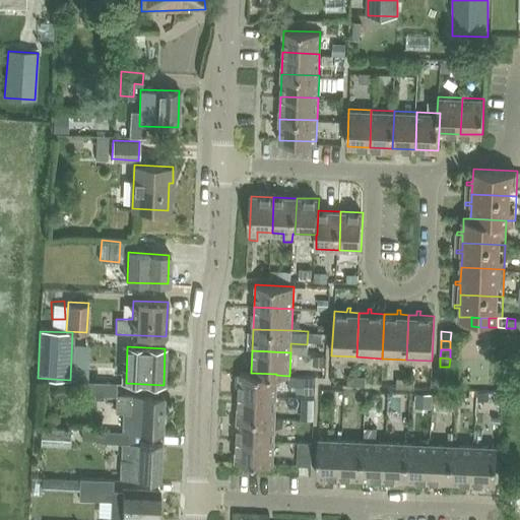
[(239,372),(238,394),(275,396),(276,375),(276,374),(251,373),(239,372)]
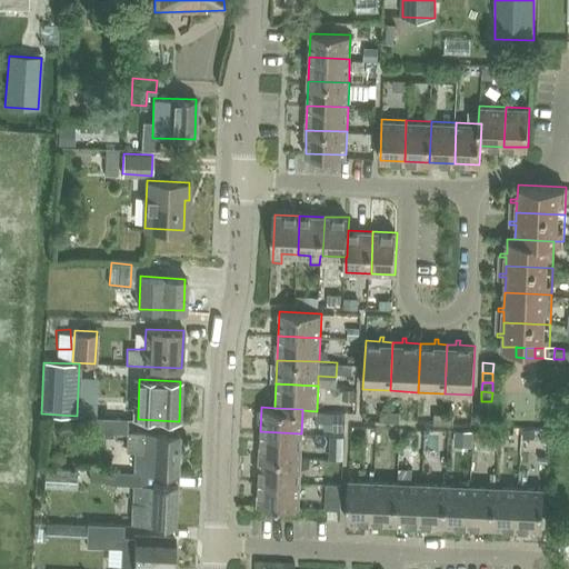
[(381,411),(380,421),(390,421),(391,411),(381,411)]
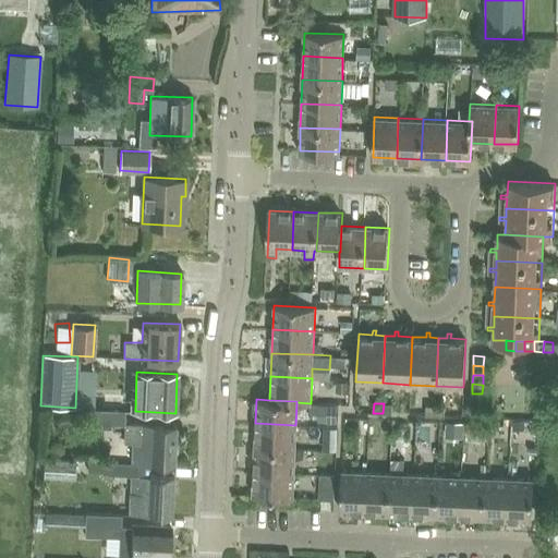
[(384,403),(383,413),(392,414),(392,403),(384,403)]
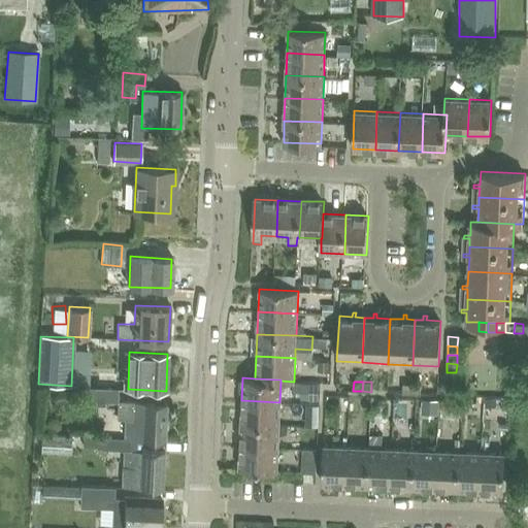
[(318,400),(319,383),(302,383),(301,399),(318,400)]
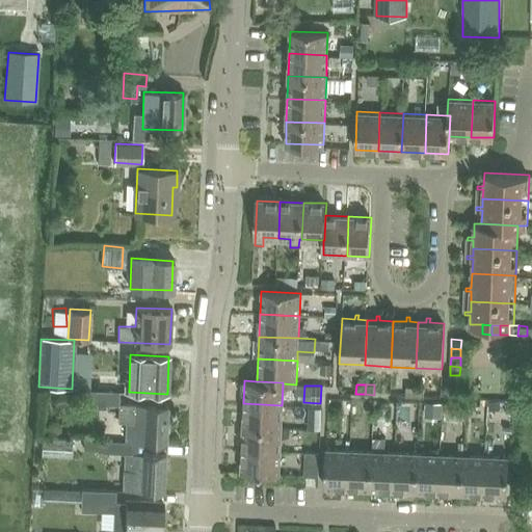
[(406,387),(406,396),(416,397),(416,387),(406,387)]
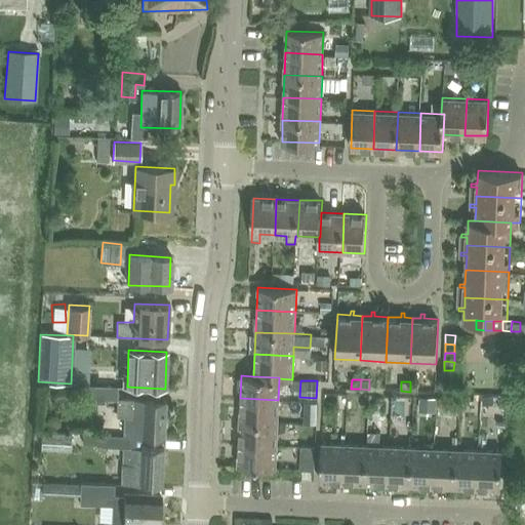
[(410,381),(410,392),(418,392),(419,382),(410,381)]
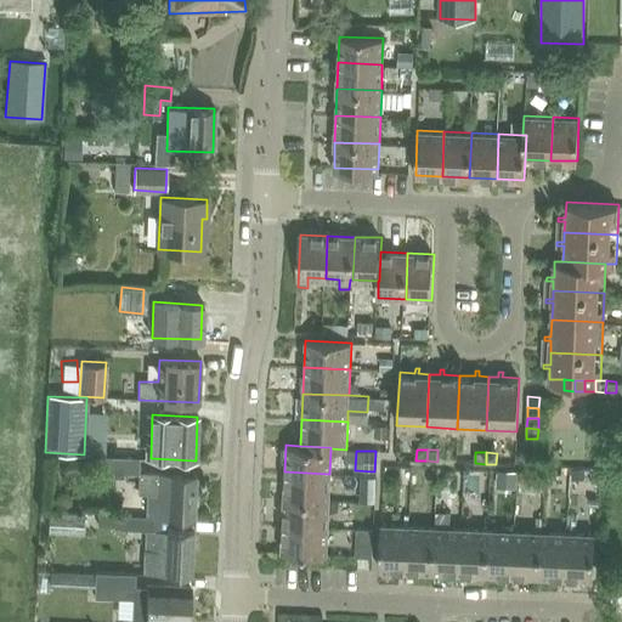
[(99,457),(99,471),(103,471),(103,478),(124,478),(124,471),(139,473),(140,458),(99,457)]
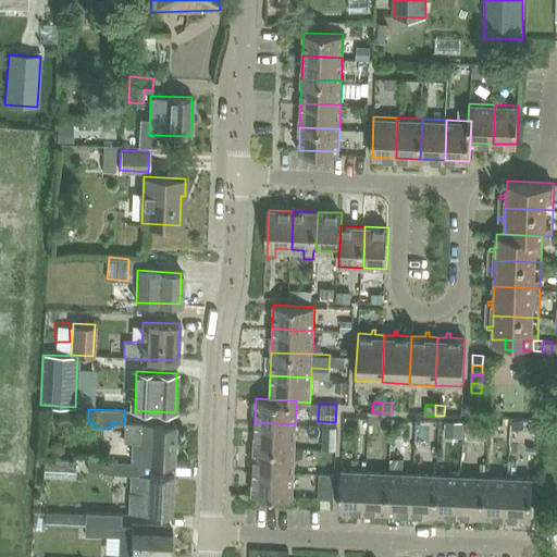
[(359,418),(358,435),(368,435),(369,418),(359,418)]
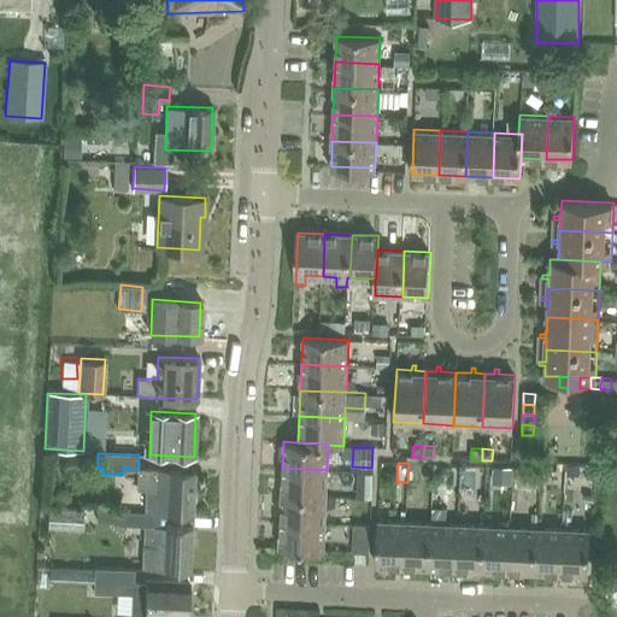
[(419,464),(409,463),(407,482),(418,483),(419,464)]
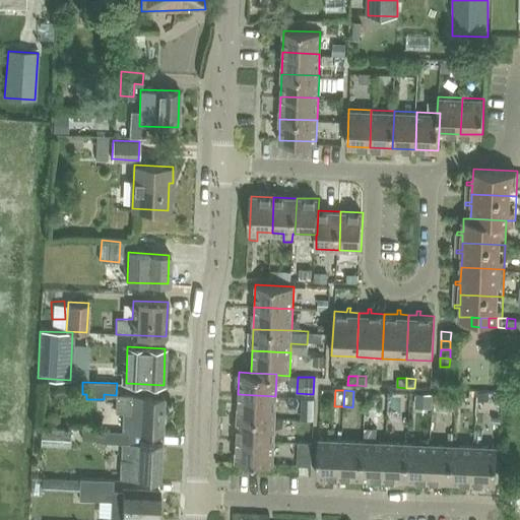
[(238,394),(237,416),(274,418),(275,396),(238,394)]
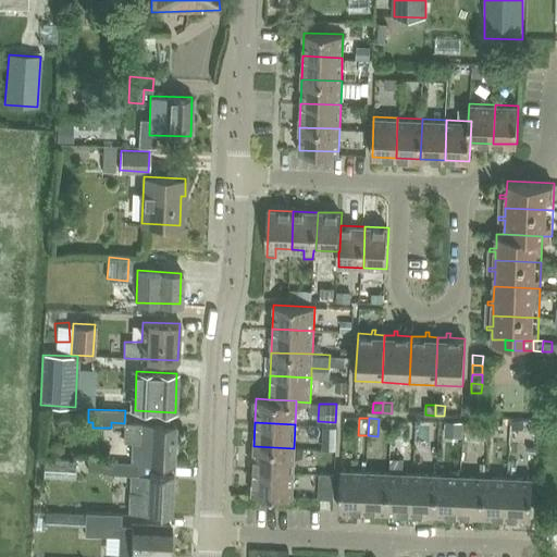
[(174,425),(124,423),(123,442),(133,442),(132,462),(132,463),(150,465),(173,466),(174,425)]
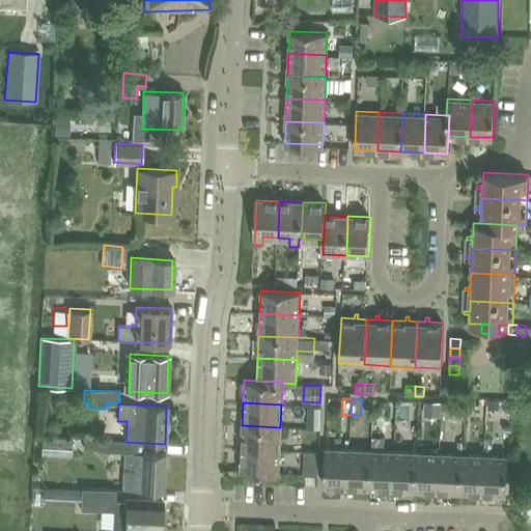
[(320,408),(307,407),(307,417),(319,418),(320,408)]
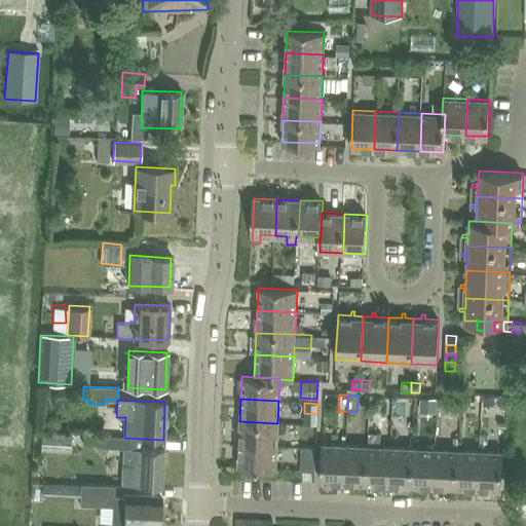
[(239,421),(238,444),(276,446),(277,423),(239,421)]
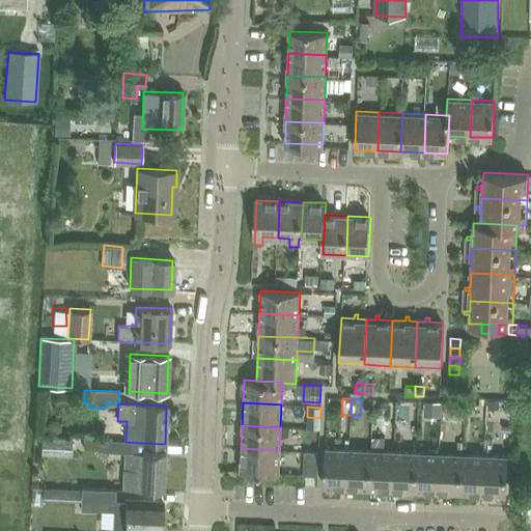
[(71,439),(43,437),(42,453),(70,454),(71,439)]
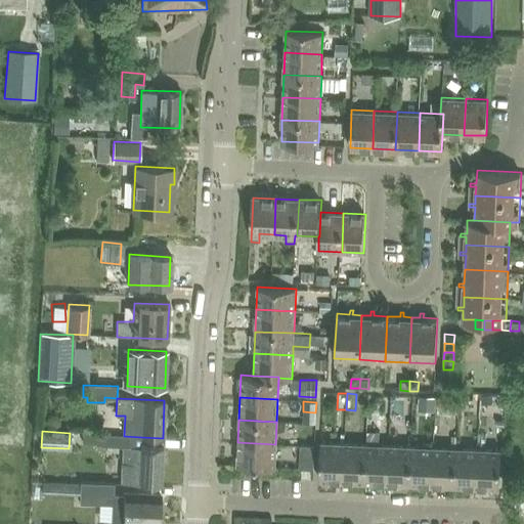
[(99,445),(123,446),(122,483),(161,485),(162,448),(141,447),(141,437),(124,436),(124,435),(99,433),(99,445)]
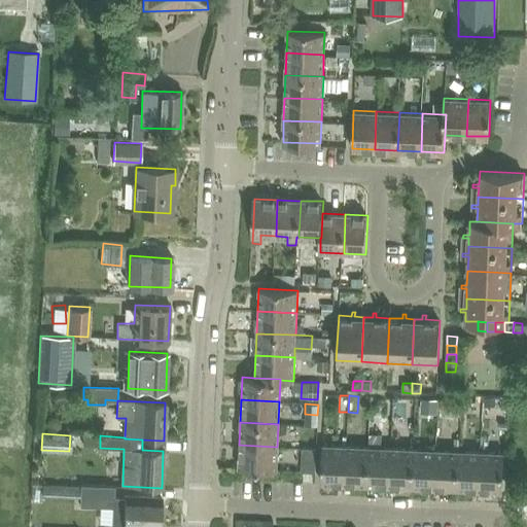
[(321,482),(344,483),(345,445),(322,444),(321,482)]
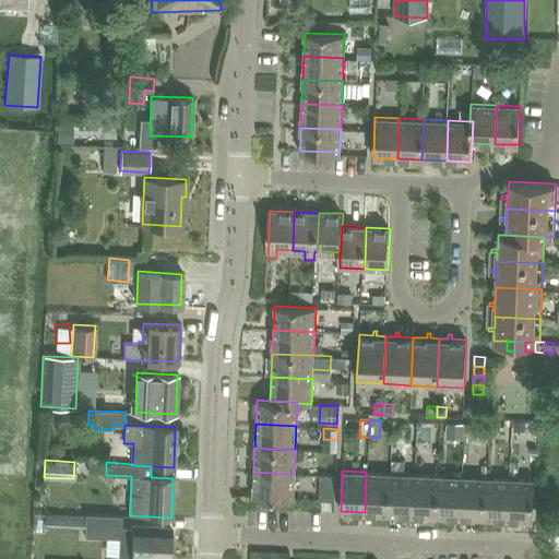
[(253,472),(252,496),(293,498),(294,474),(253,472)]
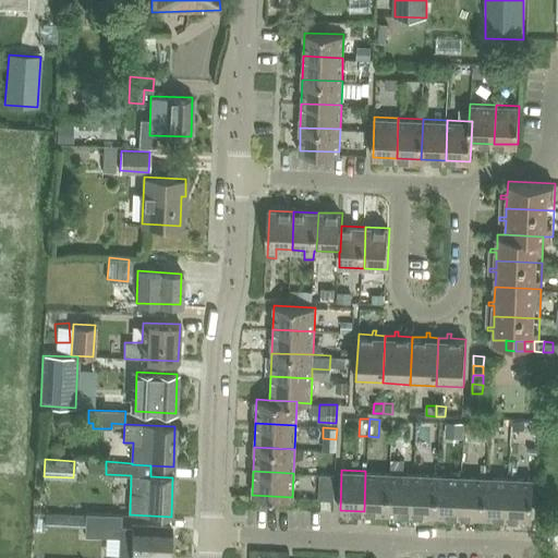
[(364,511),(388,512),(389,472),(365,471),(364,511)]
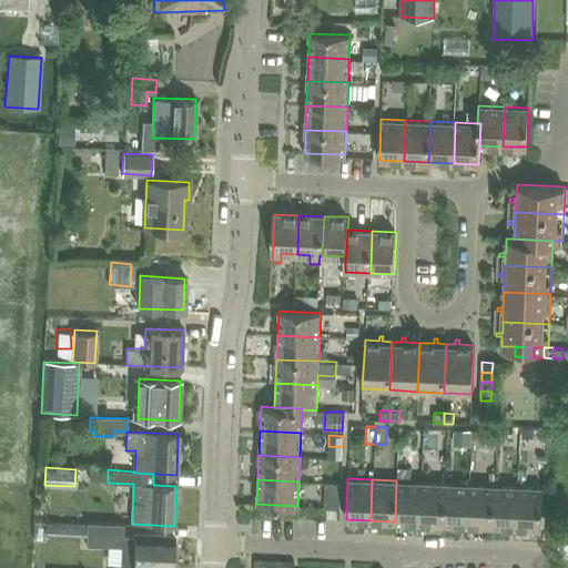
[(395,521),(419,523),(421,482),(396,480),(395,521)]
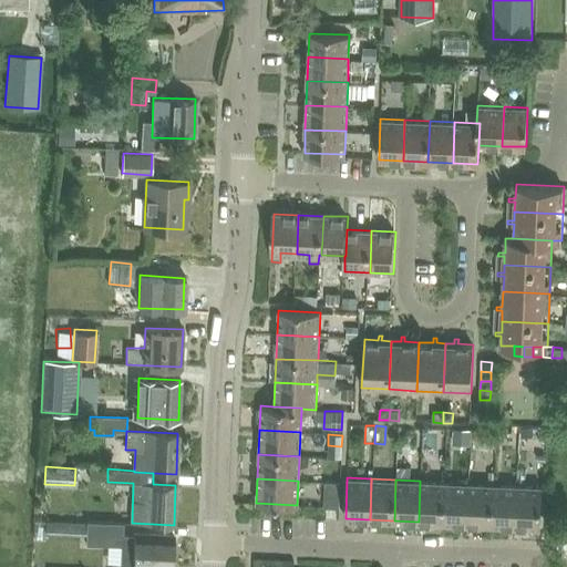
[(419,522),(443,523),(444,482),(420,481),(419,522)]
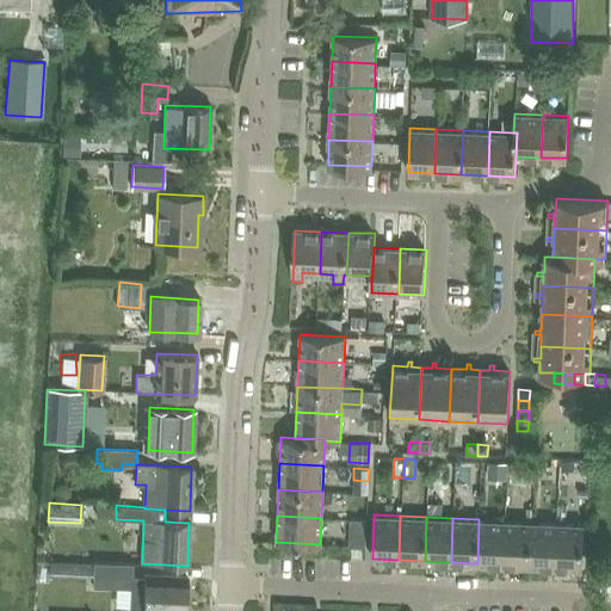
[(366,519),(350,519),(349,547),(365,547),(366,519)]
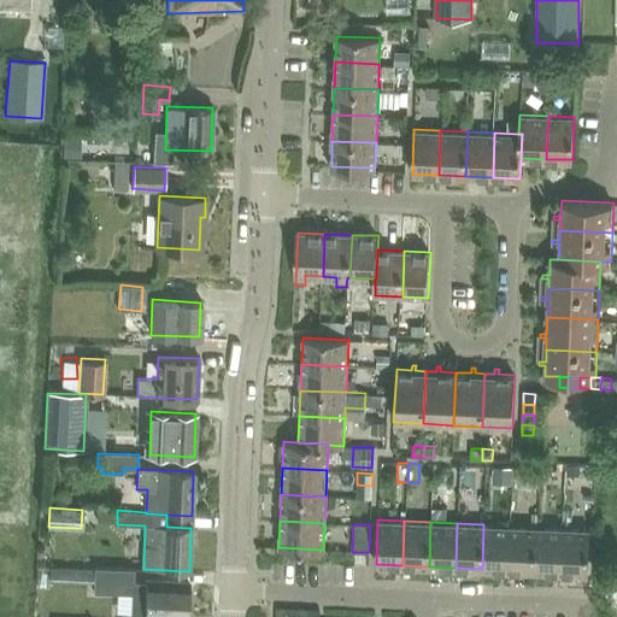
[(482,569),(509,570),(510,526),(483,524),(482,569)]
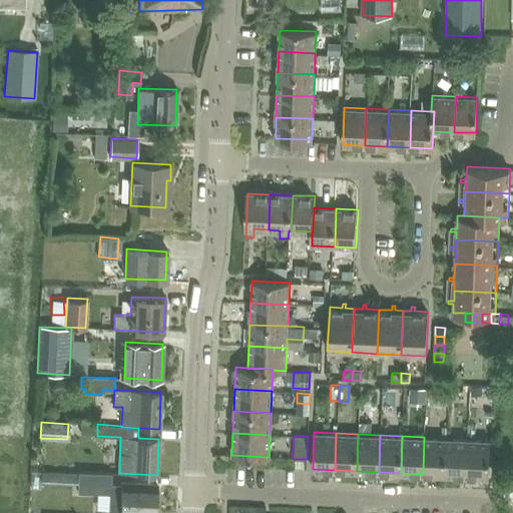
[(423,474),(445,475),(446,438),(424,437),(423,474)]
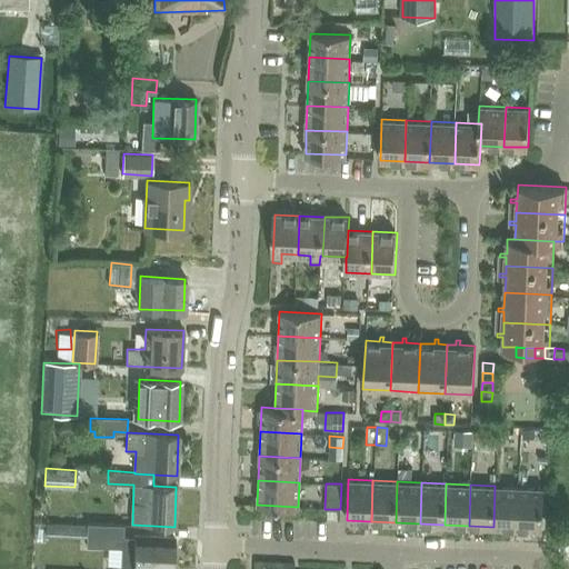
[(493,527),(518,528),(519,487),(495,486),(493,527)]
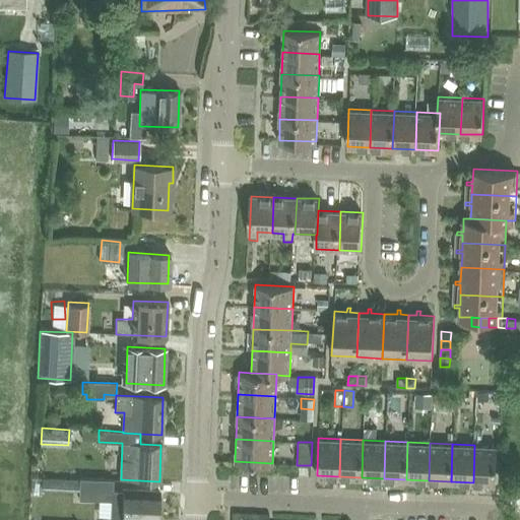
[(474,445),(473,482),(495,483),(497,446),(474,445)]
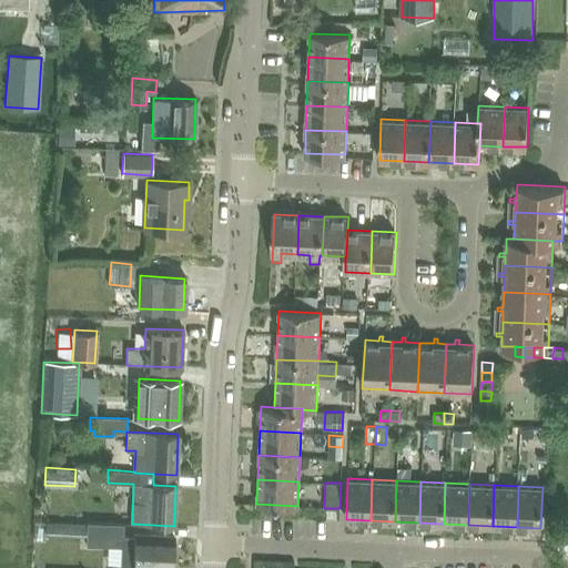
[(44,520),(43,534),(85,536),(87,523),(44,520)]
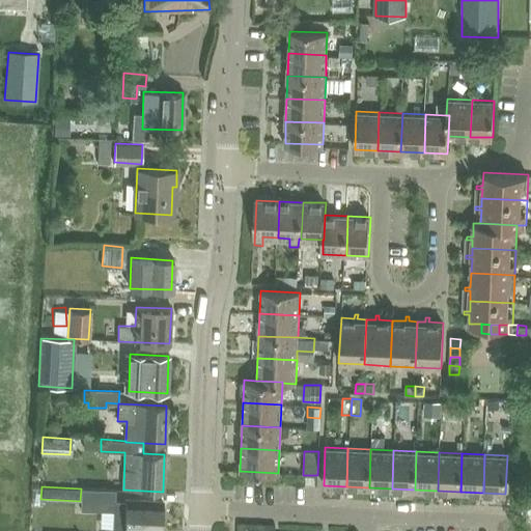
[(80,501),(80,508),(113,510),(112,530),(123,530),(138,530),(160,530),(162,500),(126,498),(126,505),(114,504),(115,490),(81,487),(81,488),(80,501)]
